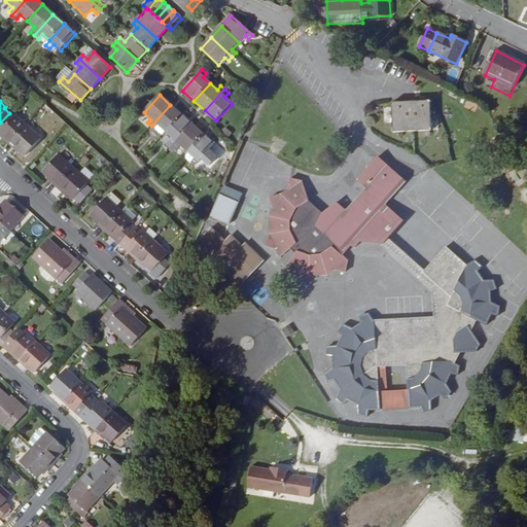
[(393,132),(431,131),(430,103),(392,105),(393,132)]
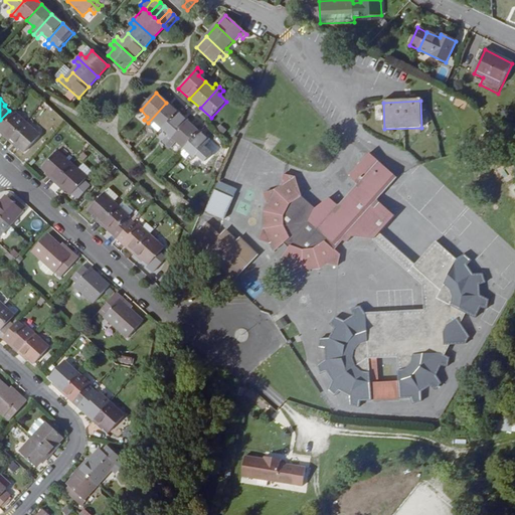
[(148,123),(152,127),(156,123),(162,130),(178,113),(166,103),(148,123)]
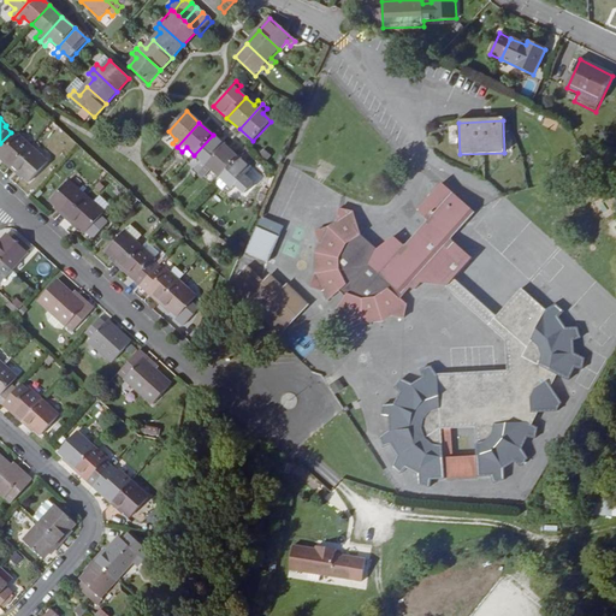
[(0,155),(12,167),(31,147),(18,135),(17,137),(11,132),(0,143),(0,155)]
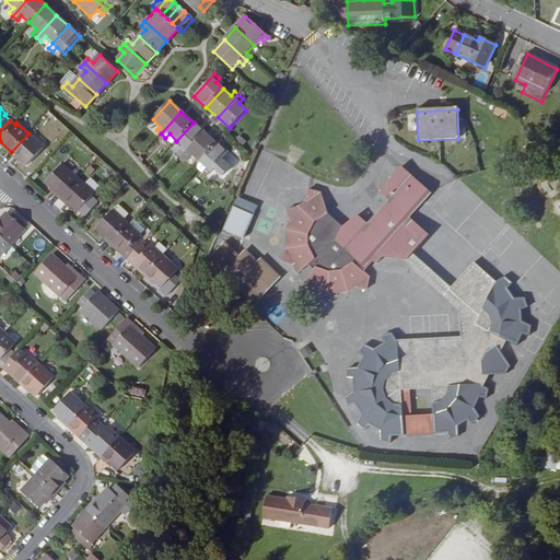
[(176,141),(185,149),(181,152),(185,156),(206,133),(194,123),(176,141)]
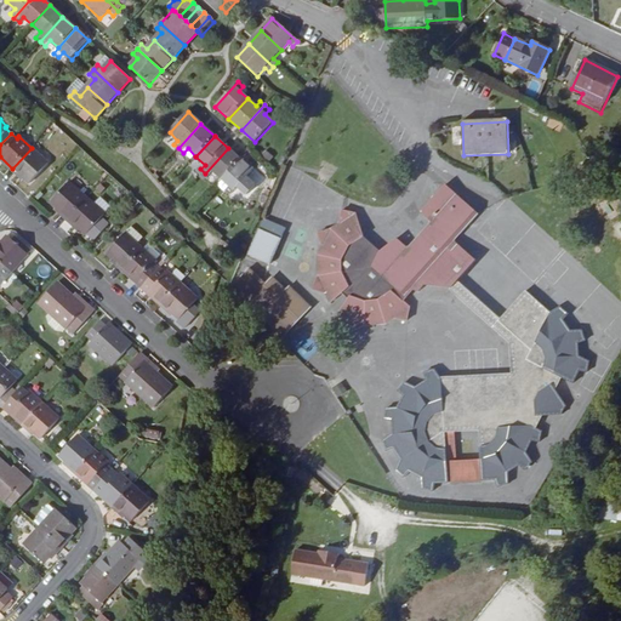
[(17,177),(18,175),(30,184),(49,164),(32,148),(12,169),(10,171),(17,177)]
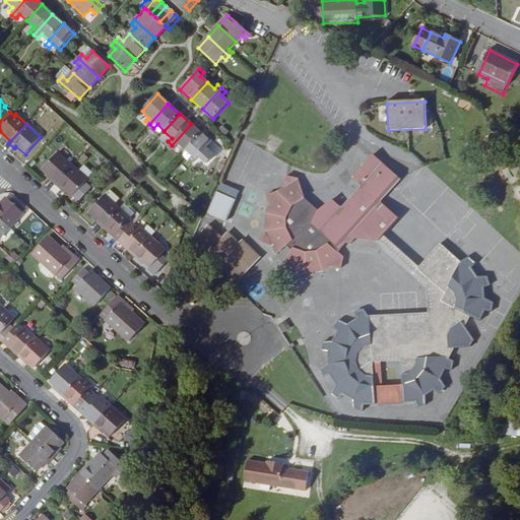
[(157,124),(153,128),(160,135),(164,131),(157,124)]
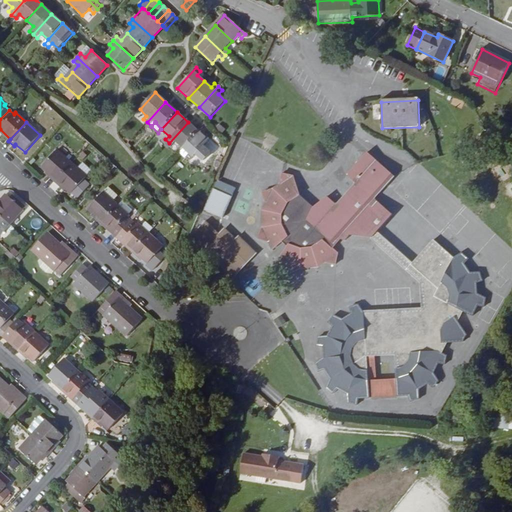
[(183,148),(198,131),(188,122),(169,143),(173,146),(177,143),(183,148)]
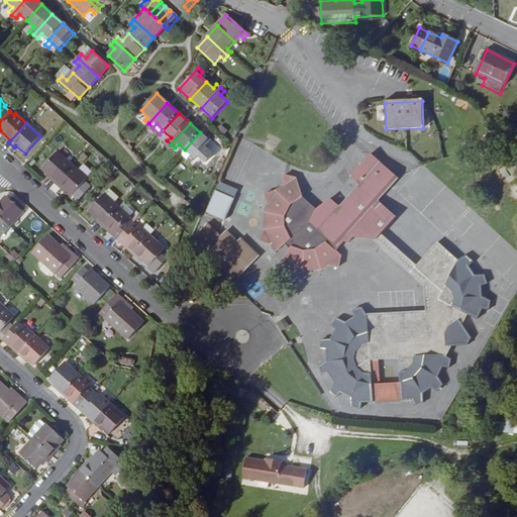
[(185,149),(192,157),(189,160),(192,164),(211,142),(200,132),(185,149)]
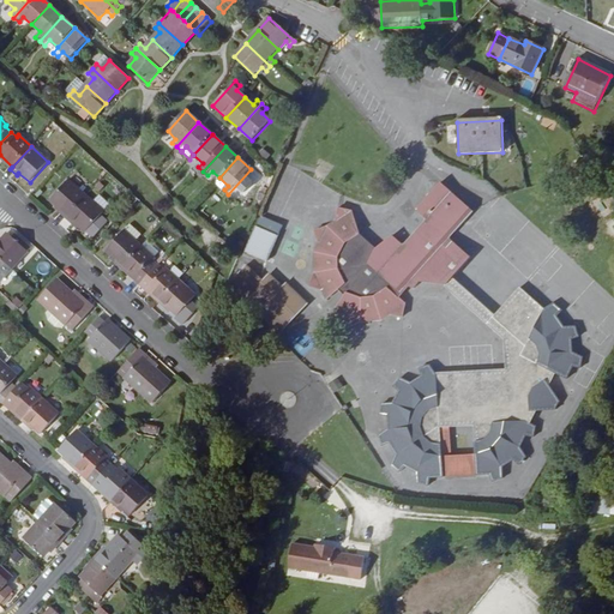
[(284,227),(304,181),(306,176),(286,168),(263,217),(284,227)]
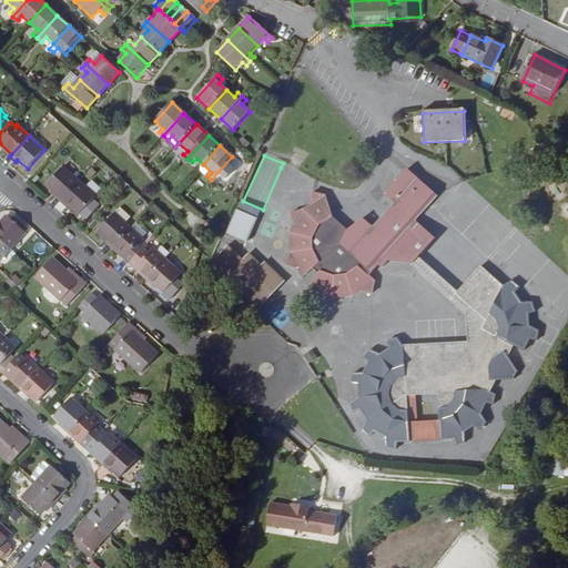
[(56,198),(61,203),(80,182),(63,168),(47,186),(58,195),(56,198)]
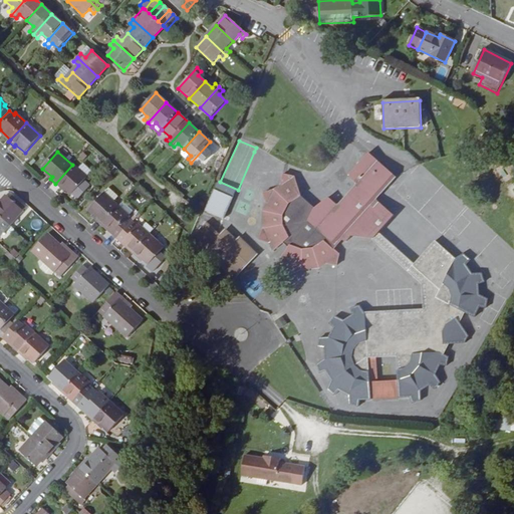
[(372,240),(378,234),(394,216),(376,201),(397,178),(368,154),(347,177),(355,184),(337,205),(328,198),(314,209),(301,197),(295,177),(283,175),(280,185),(274,190),(263,194),(267,205),(263,211),(271,214),(270,229),(263,229),(259,241),(270,244),(274,252),(283,244),(288,248),(279,262),(286,265),(291,275),(301,271),(303,262),(316,261),(320,269),(326,265),(337,267),(339,253),(335,250),(342,241),(346,243),(351,237),(372,240)]
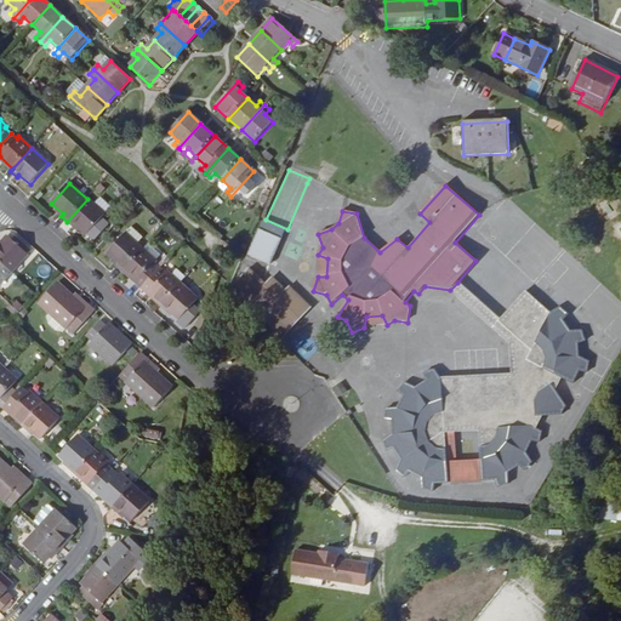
[(77,226),(87,235),(106,216),(96,206),(87,199),(67,222),(74,228),(77,226)]
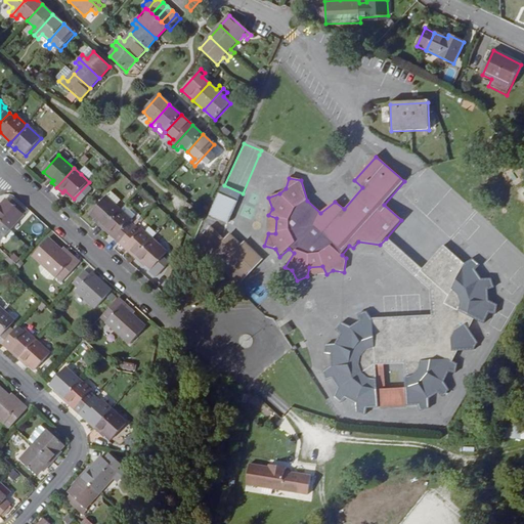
[(86,168),(81,174),(89,182),(94,176),(86,168)]
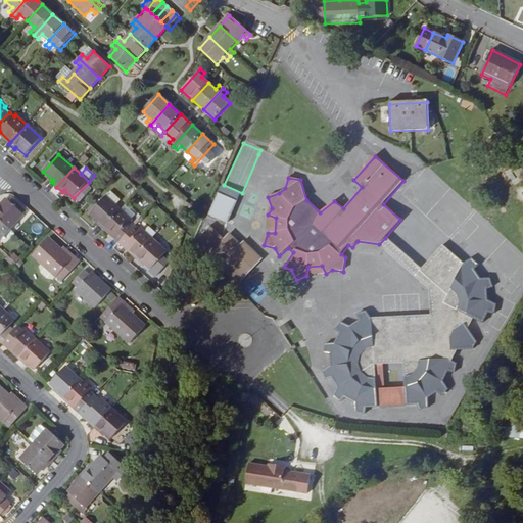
[(116,206),(122,201),(110,192),(106,197),(116,206)]
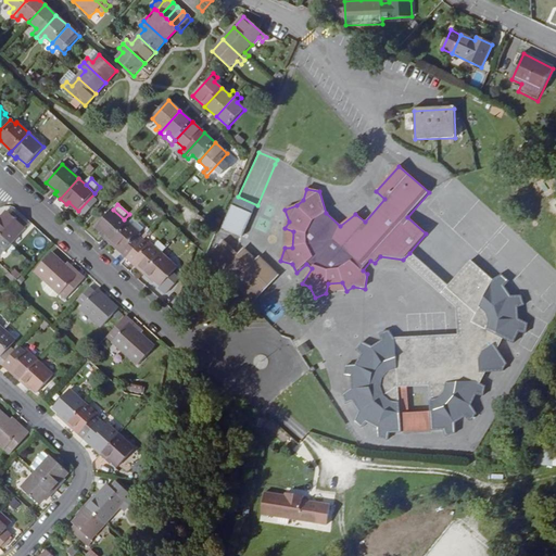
[(223,229),(241,238),(252,214),(234,206),(223,229)]
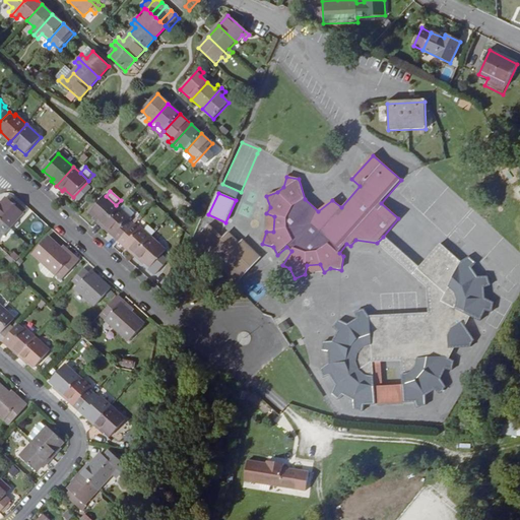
[(104,229),(106,226),(121,210),(116,205),(106,196),(89,212),(100,221),(98,223),(104,229)]
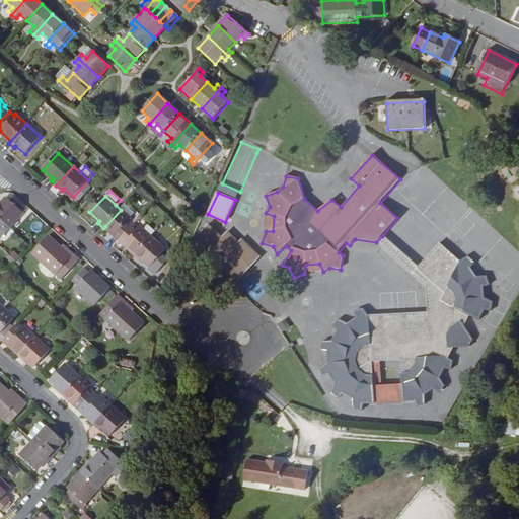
[(0,218),(10,228),(23,213),(7,198),(0,205),(0,218)]
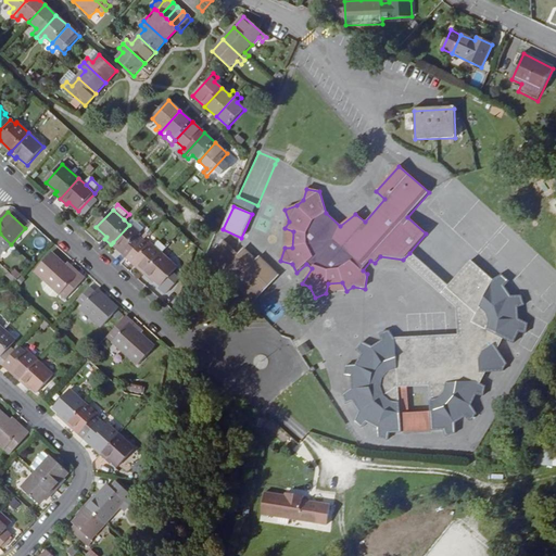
[(124,252),(122,254),(126,258),(140,244),(135,240),(140,235),(129,225),(113,242),(124,252)]
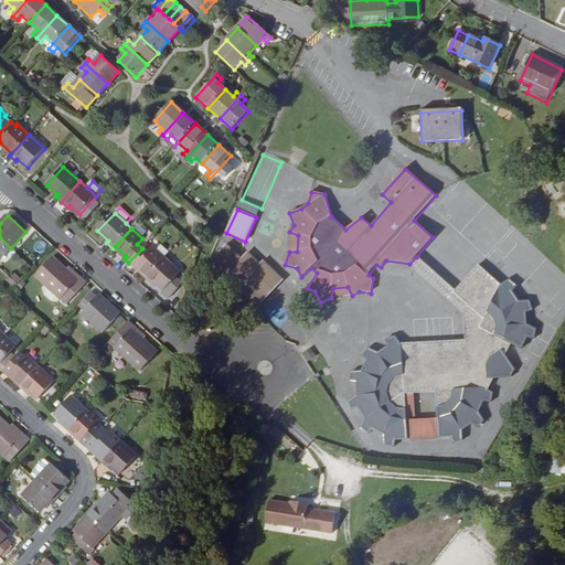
[(0,259),(0,260),(11,248),(0,237),(0,259)]
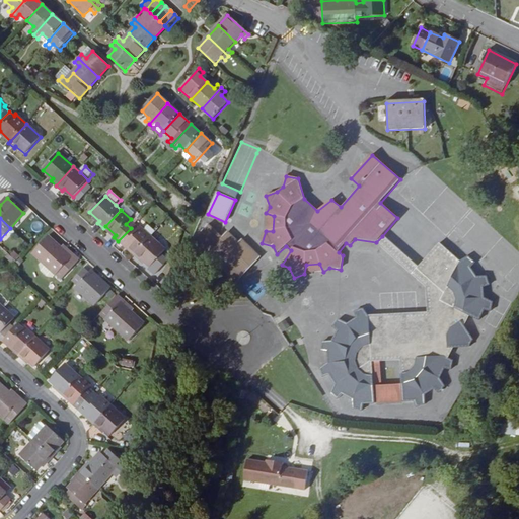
[(134,224),(131,228),(118,241),(124,246),(125,244),(136,254),(151,237),(155,232),(148,226),(144,231),(140,227),(139,229),(134,224)]
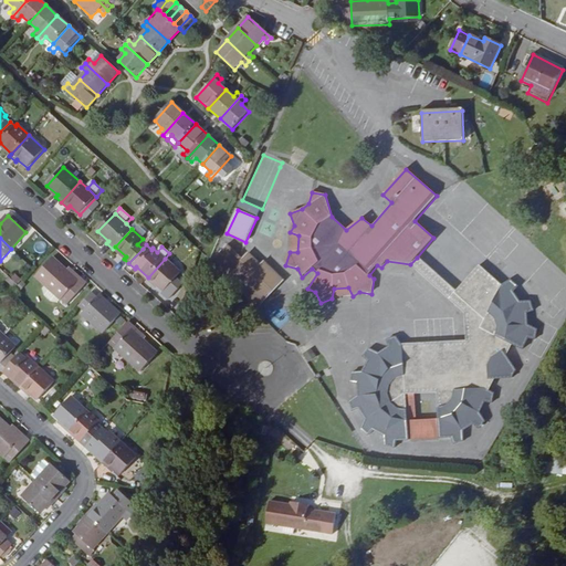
[(243,257),(241,258),(228,244),(210,260),(254,307),(281,282),(262,261),(254,269),(243,257)]
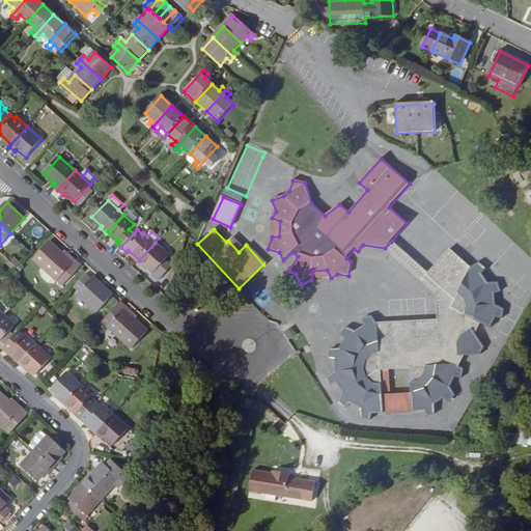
[(74,263),(49,242),(33,259),(44,269),(58,281),(63,286),(81,267),(76,261),(74,263)]
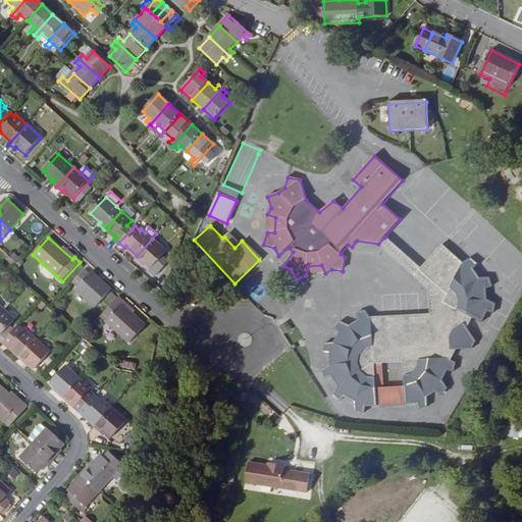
[(378,244),(414,276),(421,269),(384,238),(378,244)]
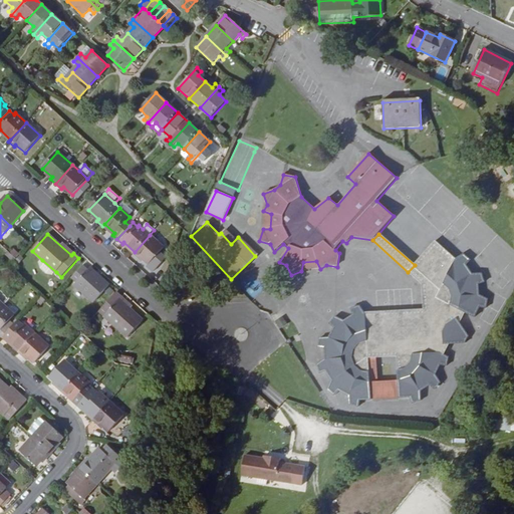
[(165,249),(150,235),(135,252),(133,253),(139,259),(141,257),(150,265),(165,249)]
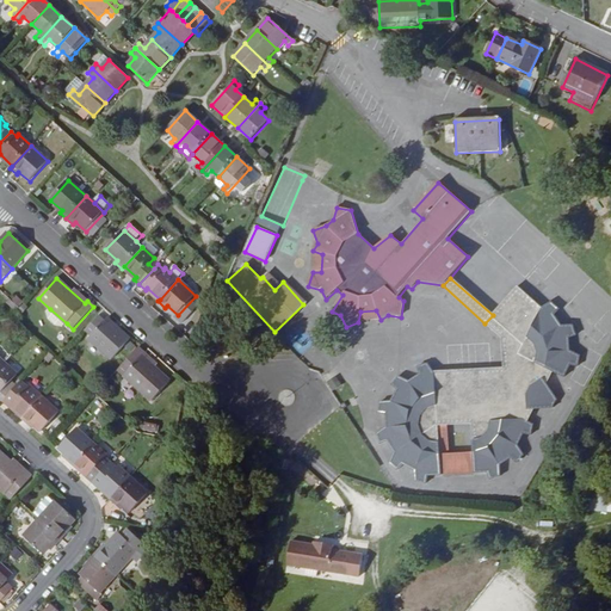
[(517,287),(493,315),(485,323),(503,339),(504,369),(434,372),(427,364),(417,368),(419,375),(408,382),(399,376),(390,386),(396,390),(390,401),(380,402),(377,414),(384,417),(384,429),(376,434),(380,446),(388,444),(394,454),(389,464),(399,471),(403,467),(414,471),(415,482),(426,485),(429,477),(442,476),(474,475),(487,474),(489,481),(501,477),(501,466),(511,460),(517,464),(525,456),(519,446),(524,436),(531,437),(535,425),(529,423),(534,411),(528,411),(526,395),(530,387),(544,378),(548,384),(553,372),(565,378),(571,366),(578,368),(581,357),(571,351),(569,339),(576,337),(573,326),(562,326),(555,316),(560,310),(551,302),(542,308),(517,287)]
